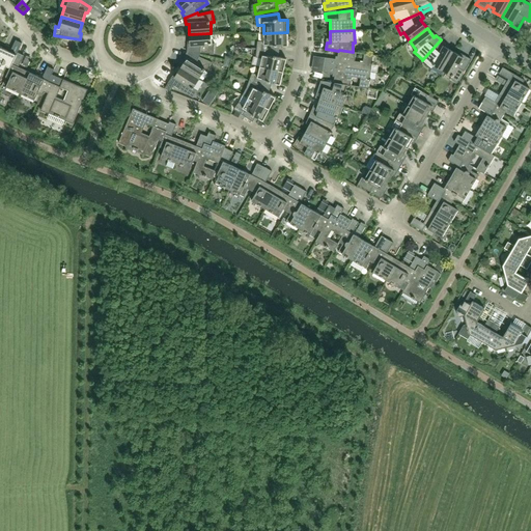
[(288,46),(287,32),(263,33),(263,42),(257,42),(256,49),(279,52),(280,47),(288,46)]
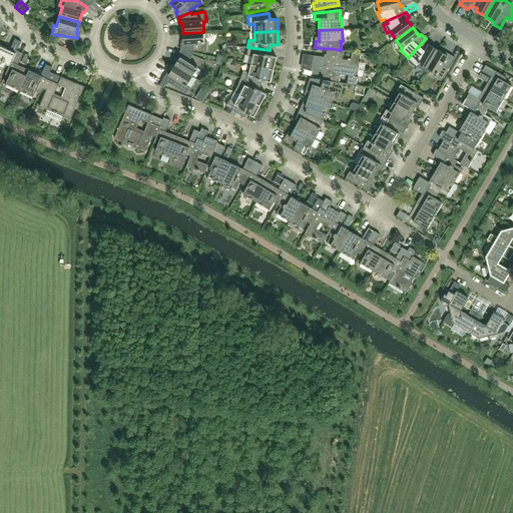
[(204,42),(203,32),(182,33),(183,44),(181,44),(180,50),(193,53),(193,51),(206,52),(207,42),(204,42)]
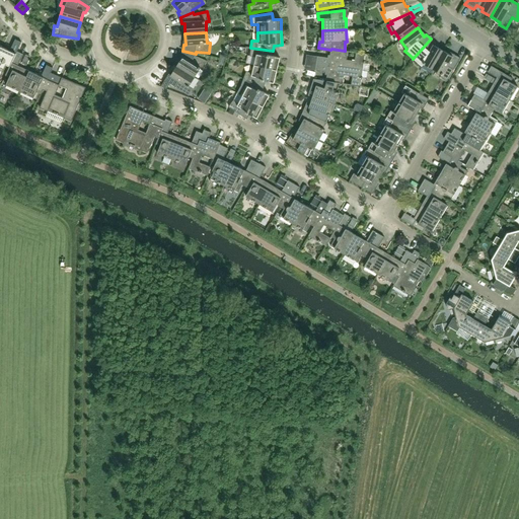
[(433,69),(443,51),(434,46),(436,43),(431,39),(413,59),(422,66),(424,64),(433,69)]
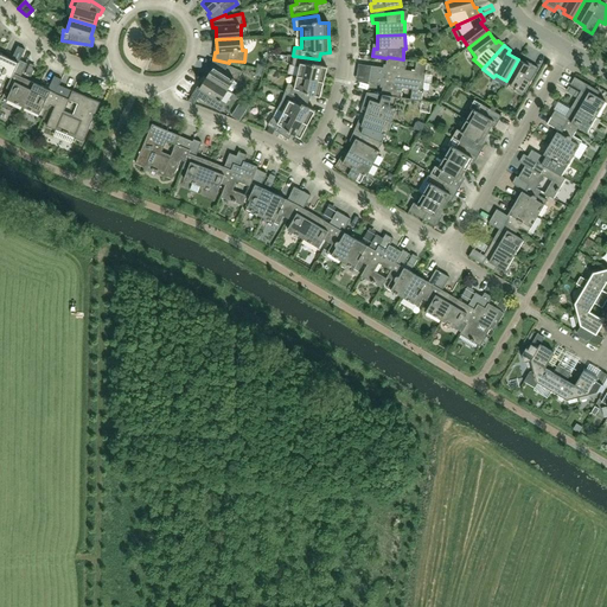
[(12,77),(20,61),(25,50),(18,46),(12,59),(0,53),(0,82),(4,84),(7,76),(12,77)]
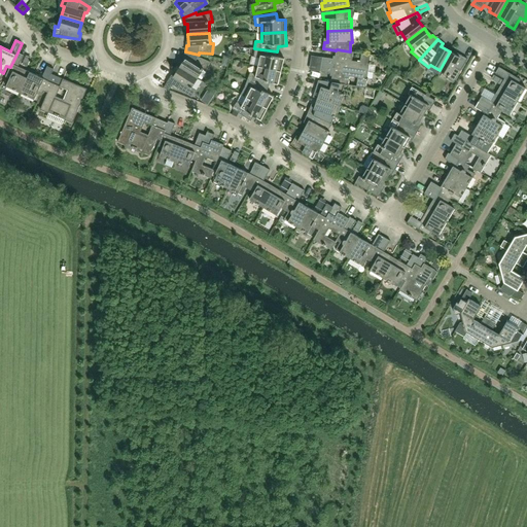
[(281,72),(284,59),(276,57),(277,51),(254,48),(254,57),(260,58),(258,66),(281,72)]
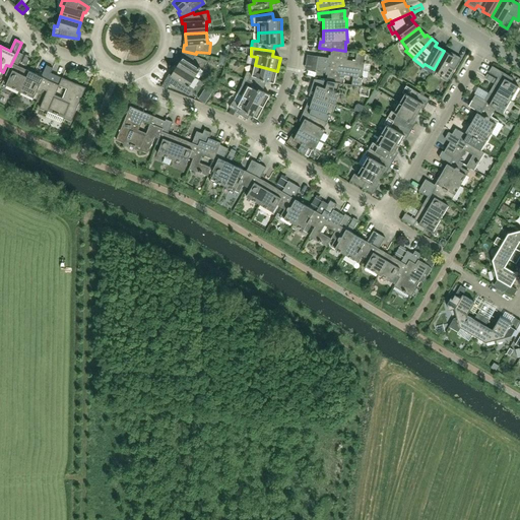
[(364,70),(366,54),(345,51),(332,49),(331,50),(330,58),(318,56),(317,63),(364,70)]
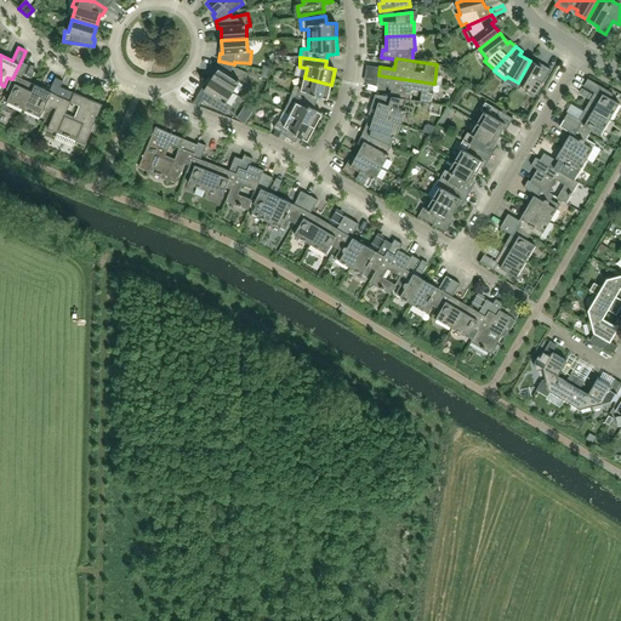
[(243,84),(248,73),(233,67),(234,64),(218,61),(216,67),(218,68),(211,79),(233,92),(240,83),(243,84)]
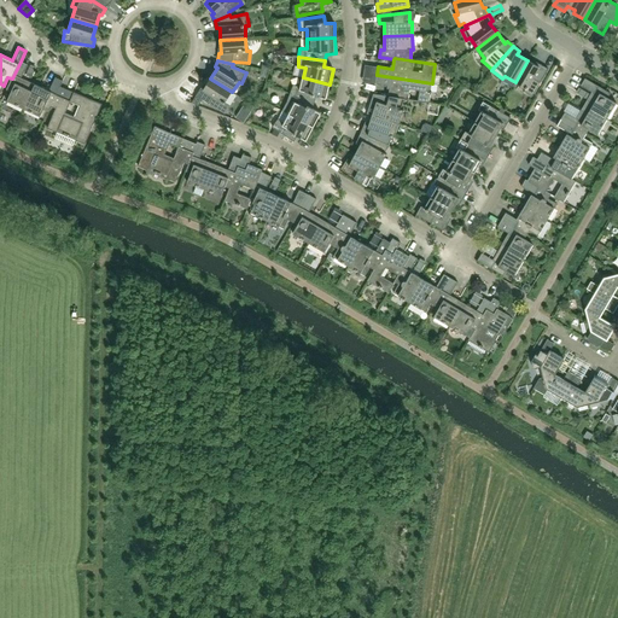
[(532,97),(548,69),(541,64),(538,66),(528,60),(516,82),(526,88),(524,92),(532,97)]
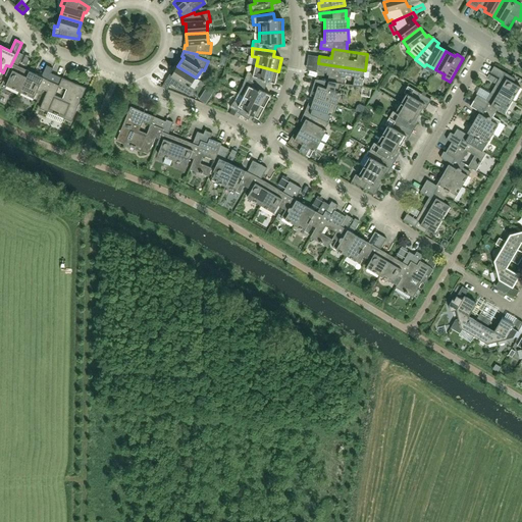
[(30,71),(18,66),(23,54),(17,52),(10,66),(5,75),(9,77),(6,86),(20,92),(30,71)]
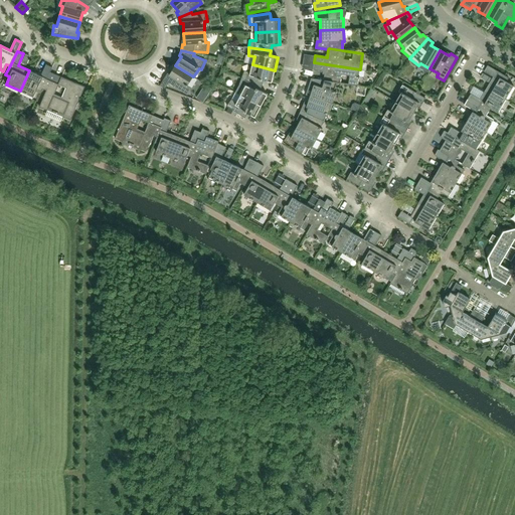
[(21,65),(26,67),(30,58),(25,56),(21,65)]
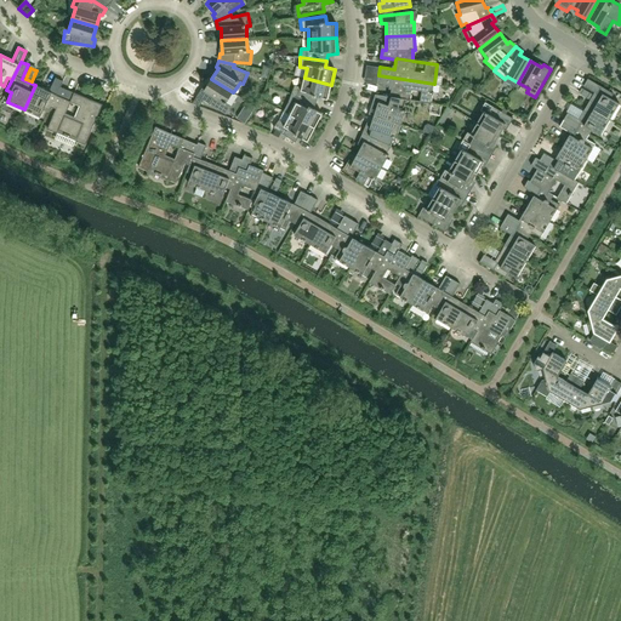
[(431,103),(434,84),(379,75),(377,85),(392,86),(391,97),(406,100),(431,103)]
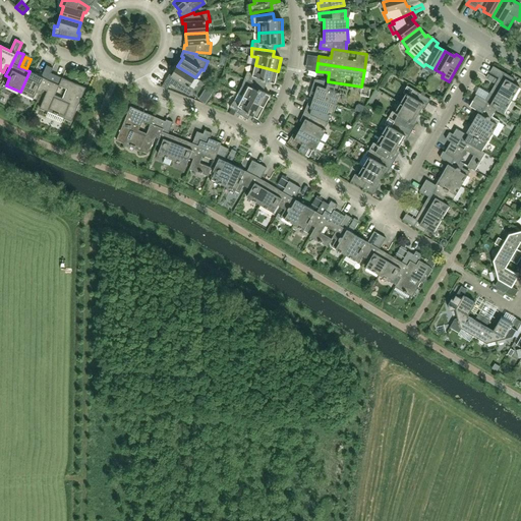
[(43,90),(51,73),(53,68),(47,65),(42,76),(30,71),(20,92),(35,99),(38,91),(42,93),(43,90)]
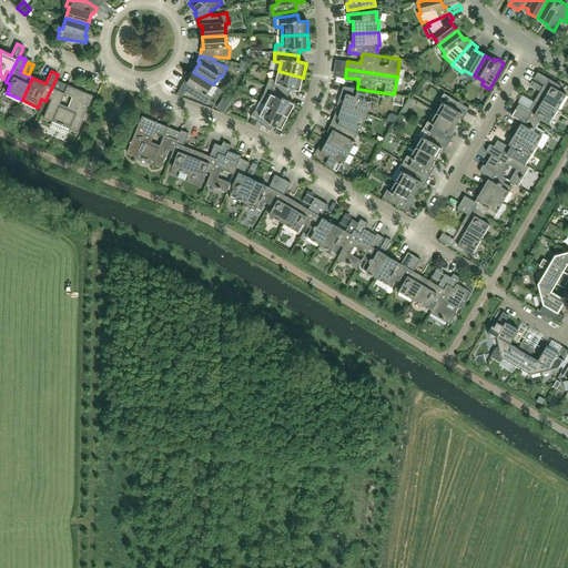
[(300,91),(303,78),(279,71),(276,80),(270,79),(266,87),(290,94),(291,89),(300,91)]
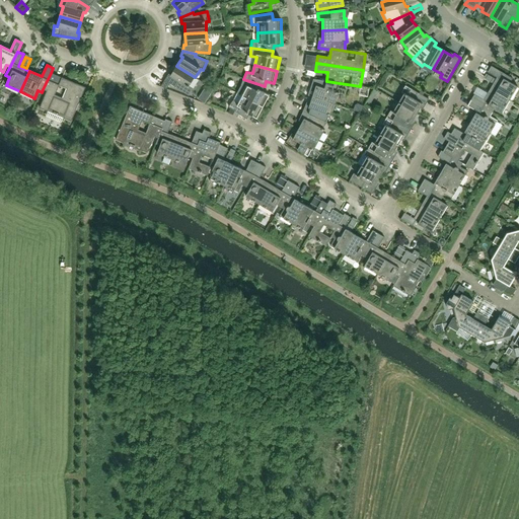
[(189,86),(195,77),(176,66),(171,75),(169,74),(164,80),(169,83),(189,95),(193,89),(189,86)]
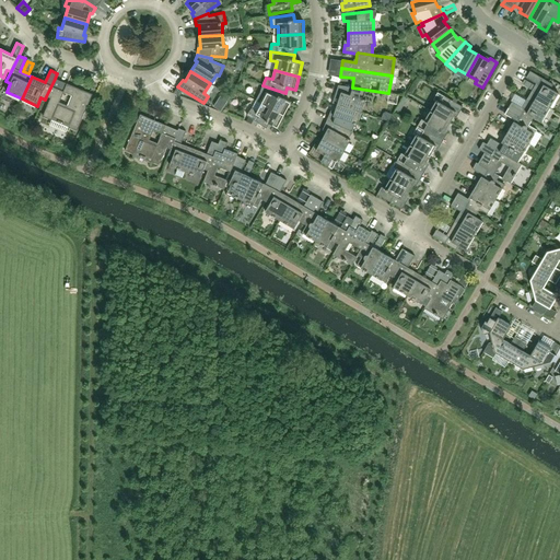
[(559,93),(551,89),(553,84),(531,71),(526,78),(536,83),(529,95),(550,108),(559,93)]
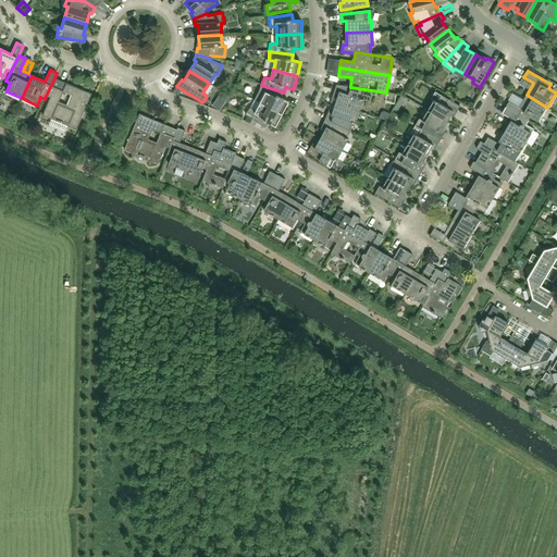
[(91,94),(54,78),(46,96),(50,98),(42,115),(77,131),(91,94)]
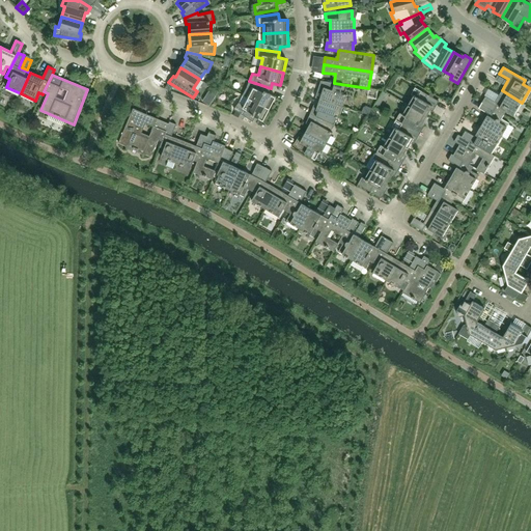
[(270,109),(276,98),(269,93),(271,88),(249,81),(247,88),(243,95),(247,98),(270,109)]
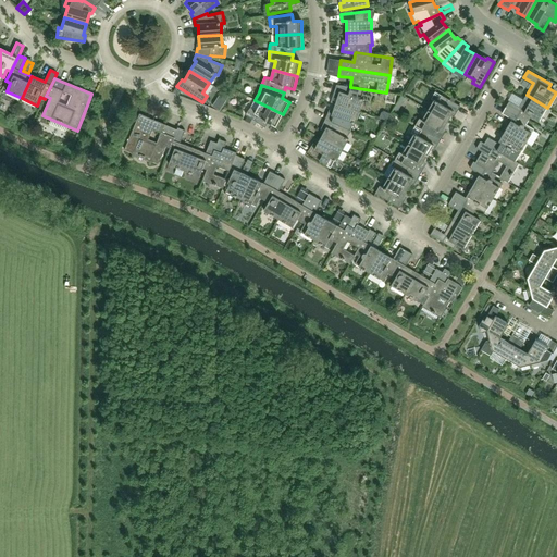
[(361,99),(364,89),(350,87),(336,85),(335,91),(337,91),(336,94),(336,96),(334,95),(332,102),(335,103),(359,112),(363,100),(361,99)]
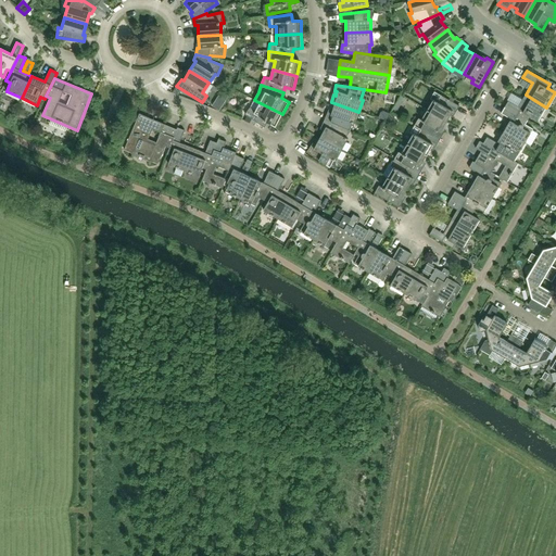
[(455,113),(459,106),(434,91),(430,99),(433,100),(427,110),(446,122),(453,112),(455,113)]
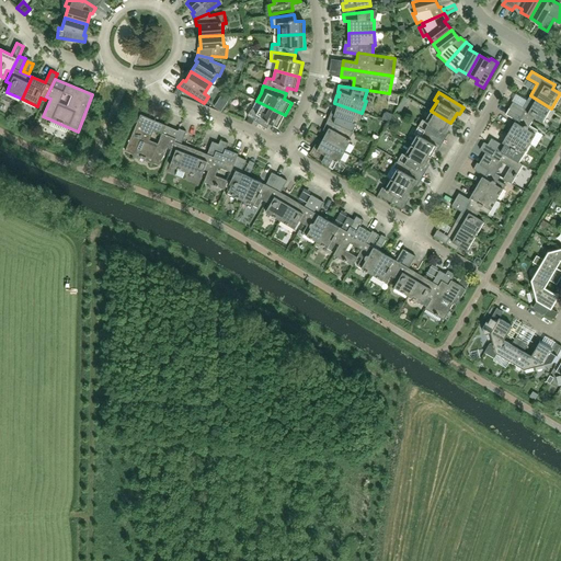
[(221,111),(230,96),(224,93),(215,106),(221,111)]
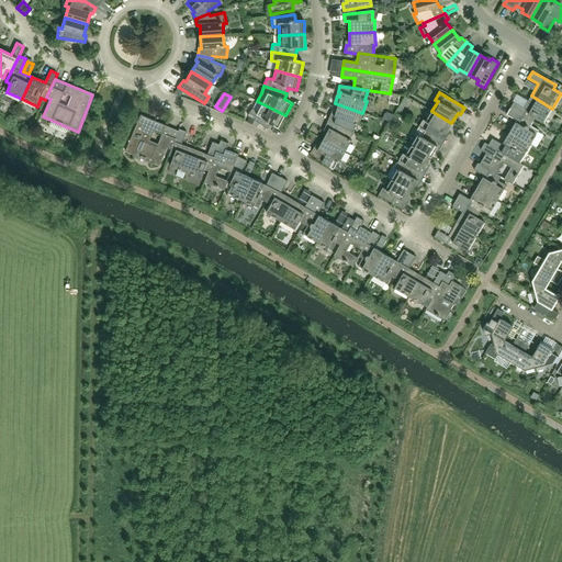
[(552,109),(531,96),(524,108),(514,102),(510,109),(534,122),(536,119),(543,123),(552,109)]
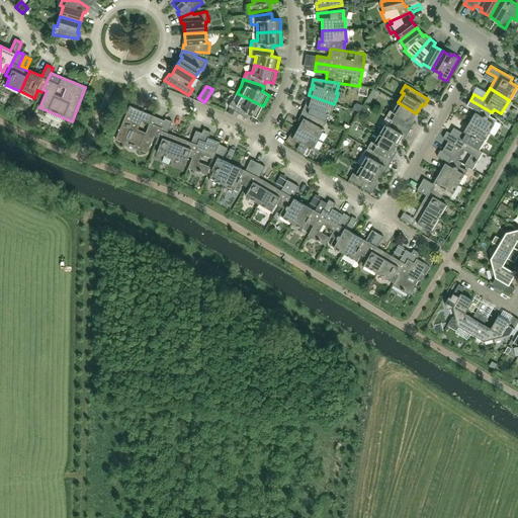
[(241,95),(237,102),(233,100),(229,106),(246,119),(250,114),(257,118),(263,106),(241,95)]
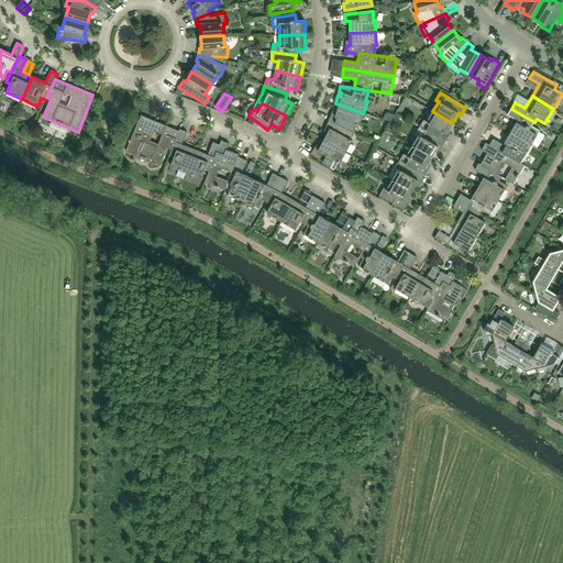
[(360,125),(363,113),(339,105),(335,117),(331,116),(329,121),(354,132),(357,124),(360,125)]
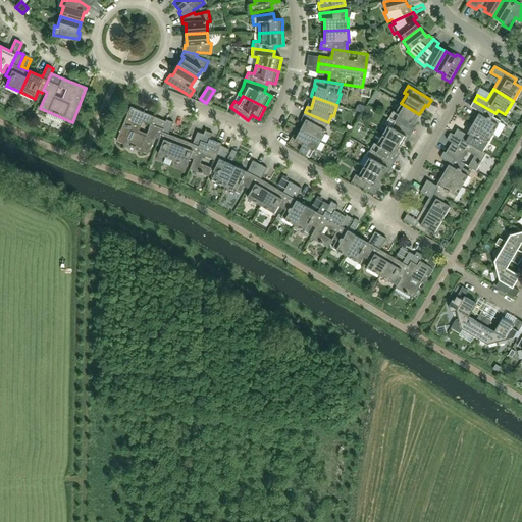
[(501,121),(493,117),(496,113),(474,101),(470,106),(479,112),(473,123),(492,135),(501,121)]
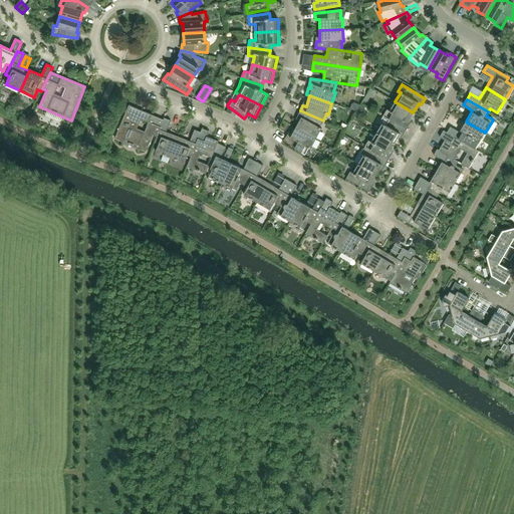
[(408,121),(413,112),(395,101),(390,110),(387,109),(383,115),(407,130),(411,123),(408,121)]
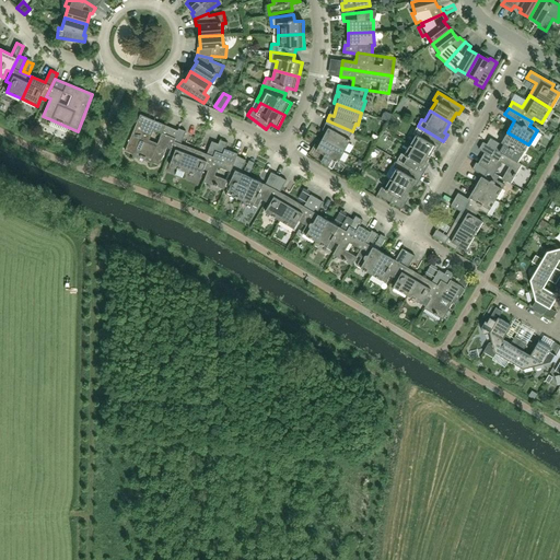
[(384,113),(382,118),(389,120),(392,114),(386,112),(384,113)]
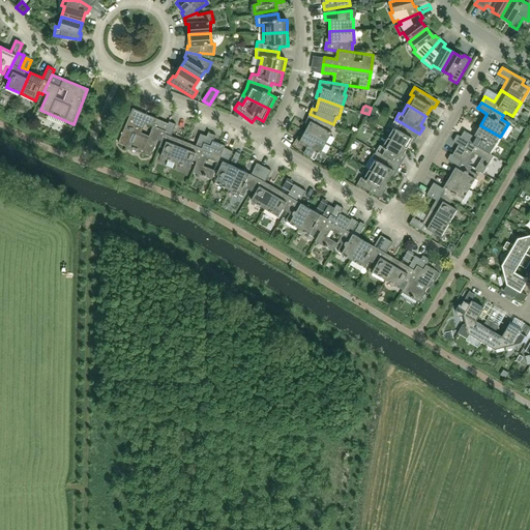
[(169,123),(133,109),(118,143),(151,156),(158,140),(162,141),(169,123)]
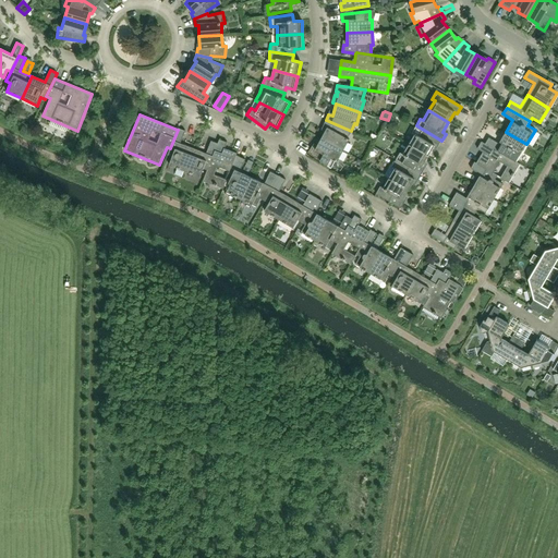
[(348,138),(351,131),(326,120),(323,126),(327,128),(322,138),(343,150),(350,140),(348,138)]
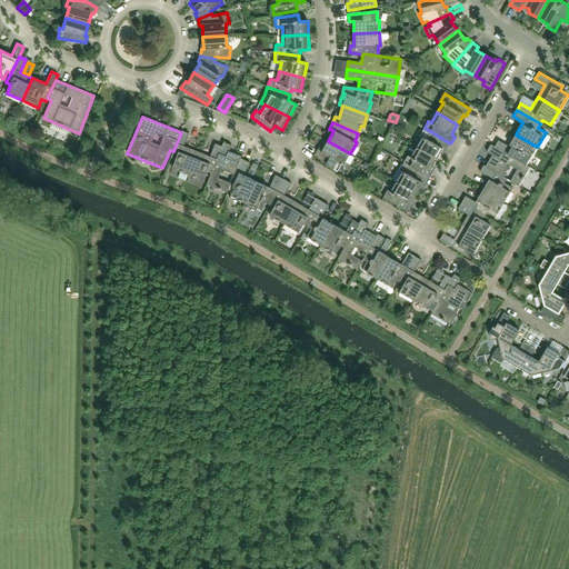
[(446,151),(450,143),(425,128),(420,136),(422,138),(417,148),(437,159),(443,149),(446,151)]
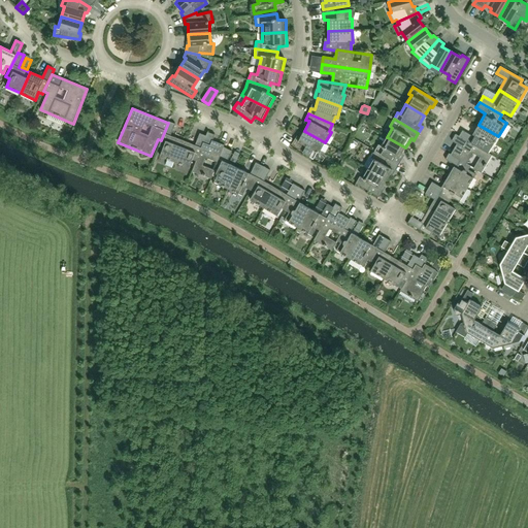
[(196,161),(206,136),(200,133),(195,145),(171,135),(175,124),(168,121),(168,123),(161,140),(159,146),(163,149),(160,156),(168,159),(165,166),(171,168),(174,162),(190,167),(193,160),(196,161)]
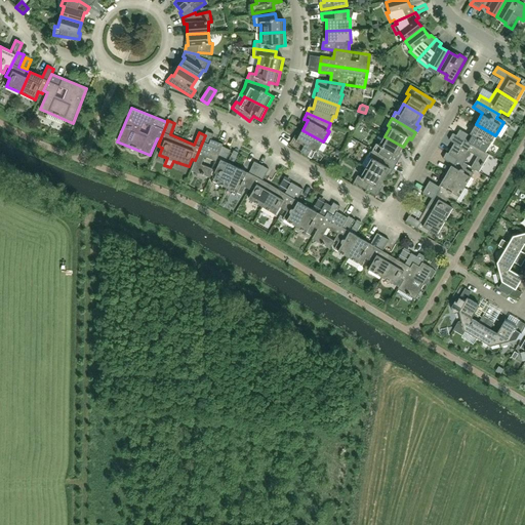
[(487,149),(495,135),(476,124),(470,135),(459,129),(456,135),(478,148),(480,145),(487,149)]
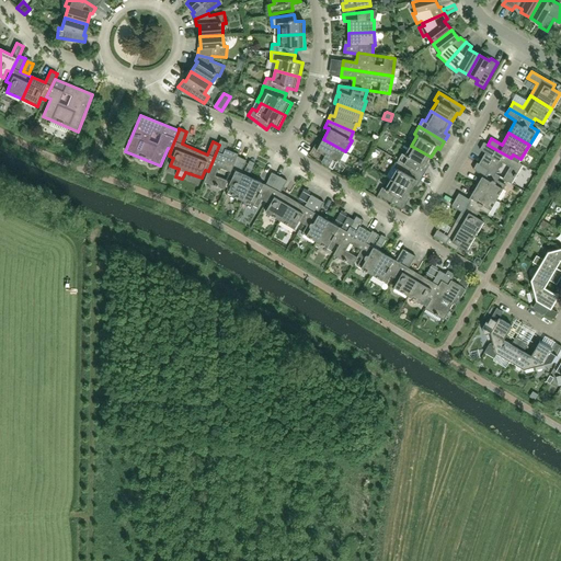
[(339,163),(345,151),(323,139),(317,150),(313,148),(309,153),(333,170),(338,162),(339,163)]
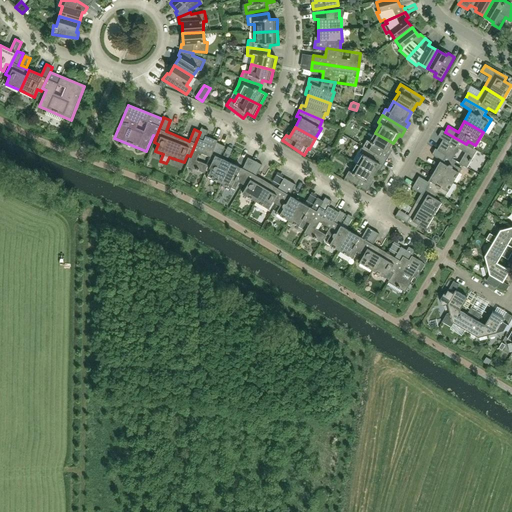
[(207,167),(217,142),(217,143),(218,141),(206,136),(208,131),(201,128),(200,132),(190,156),(186,166),(205,173),(207,167)]
